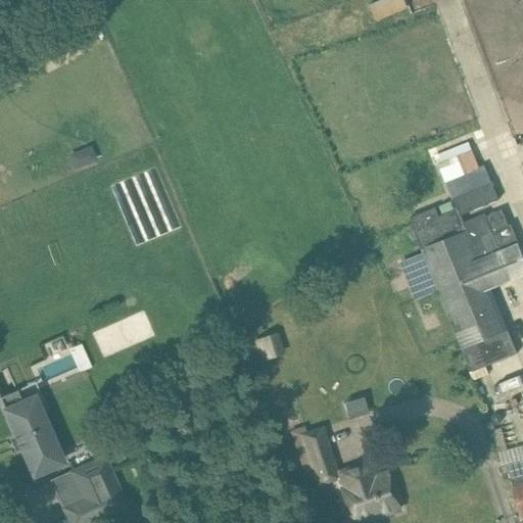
[(372,0),(365,3),(372,21),(407,7),(403,0),(372,0)]
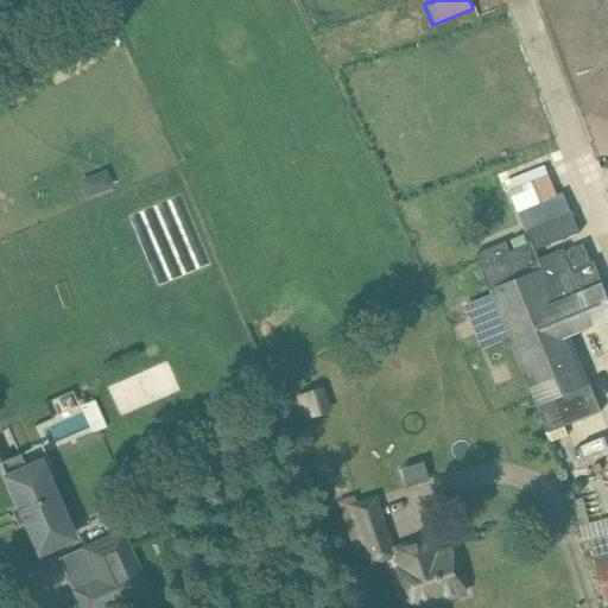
[(105,170),(81,176),(84,192),(108,187),(105,170)]
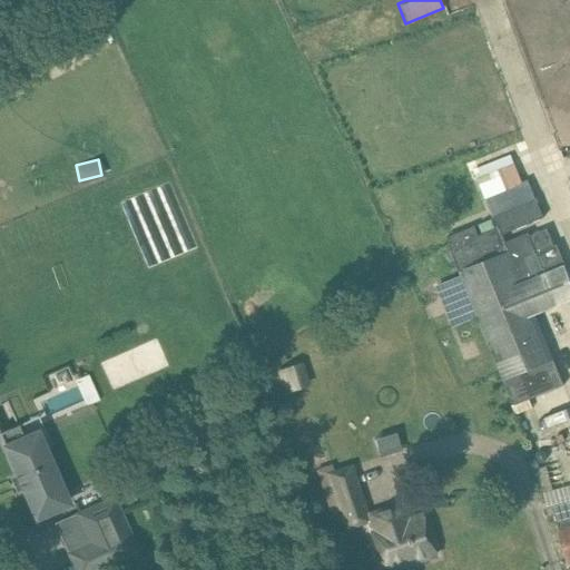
[(462,277),(436,287),(453,327),(479,317),(514,405),(564,385),(537,316),(569,302),(569,274),(558,245),(556,246),(548,227),(529,235),(529,234),(507,243),(503,236),(544,219),(529,180),(485,198),(498,228),(479,236),(474,226),(445,237),(462,277)]
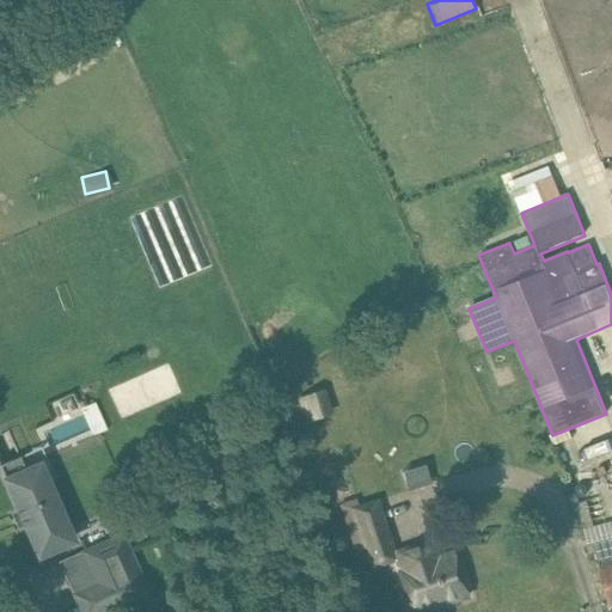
[(109,390),(122,418),(181,392),(167,363),(109,390)]
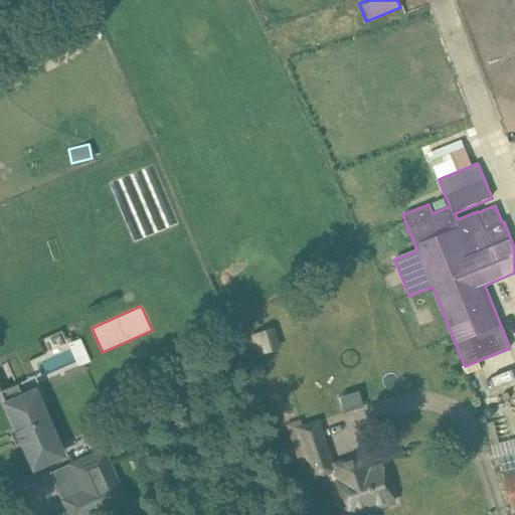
[(259,352),(278,347),(272,326),(252,331),(259,352)]
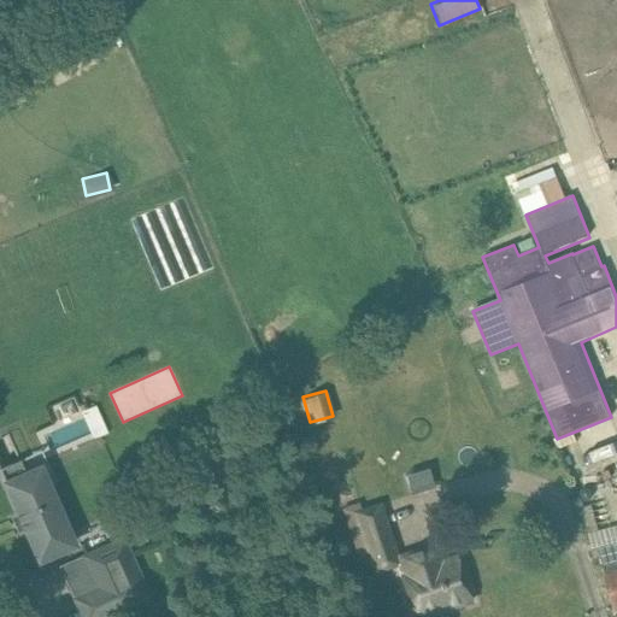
[(70,535),(48,485),(34,491),(19,460),(0,469),(0,471),(19,516),(17,517),(19,523),(22,522),(24,526),(21,527),(23,533),(27,532),(28,536),(35,533),(46,559),(69,550),(64,539),(70,535)]
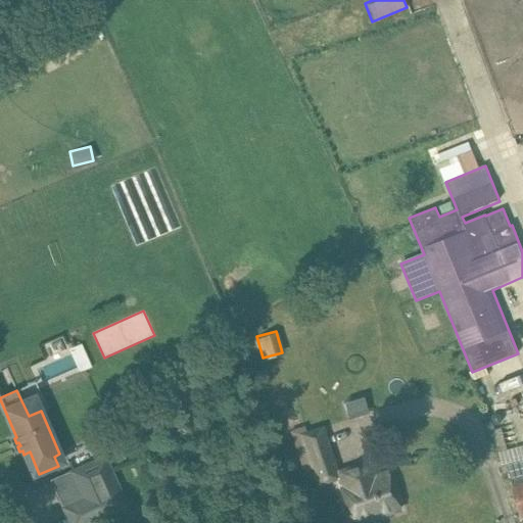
[(502,420),(502,416),(497,414),(493,415),(491,418),(492,422),(495,424),(500,423),(502,420)]
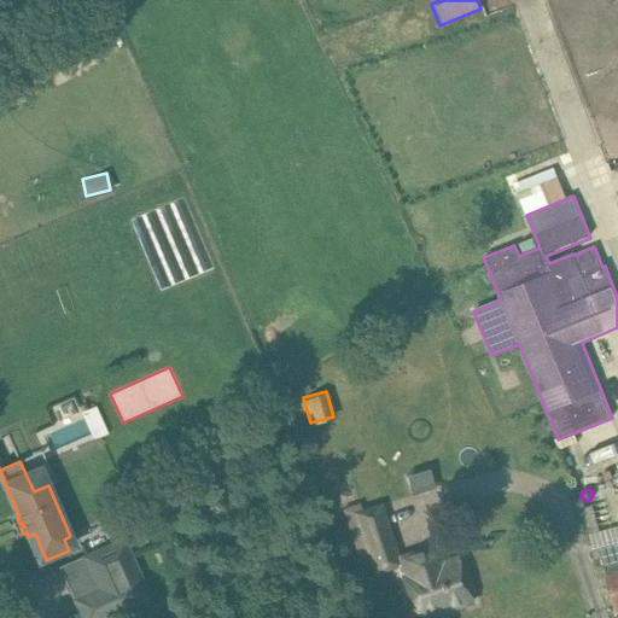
[(355,496),(340,501),(360,560),(368,558),(374,577),(397,570),(400,575),(402,573),(417,617),(425,617),(472,602),(458,555),(444,560),(442,553),(439,551),(436,548),(432,547),(429,547),(400,555),(384,503),(360,511),(355,496)]
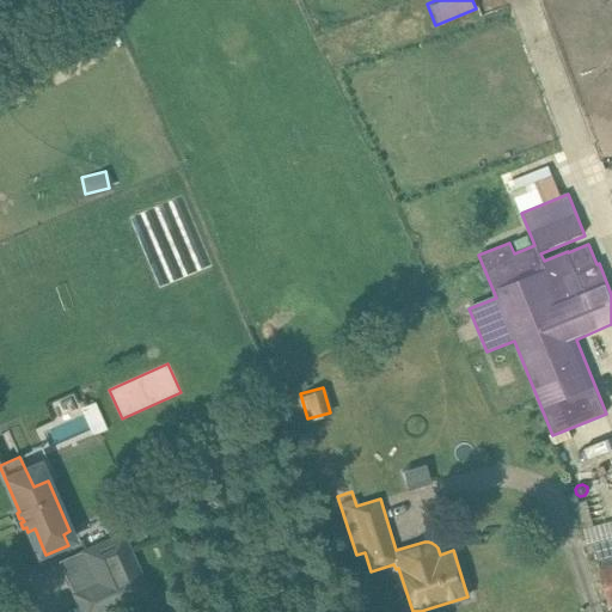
[(122,538),(86,554),(99,585),(75,595),(83,611),(98,611),(146,592),(122,538)]
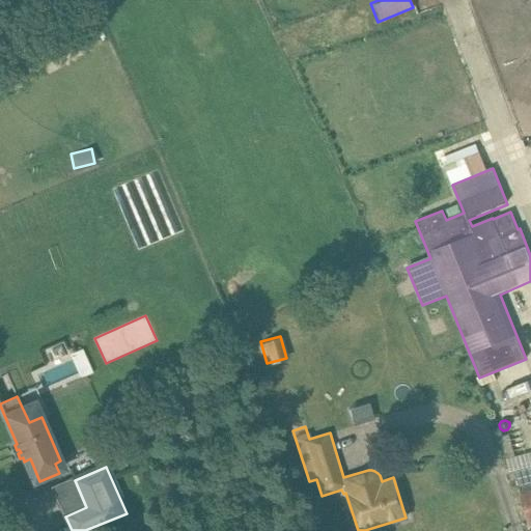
[(530,467),(515,471),(530,525),(530,524),(530,467)]
